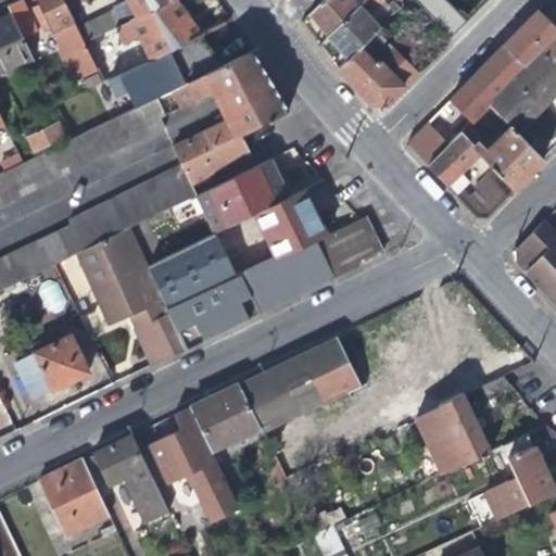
[(37,28),(23,0),(12,0),(7,2),(12,12),(24,36),(36,29),(37,28)]
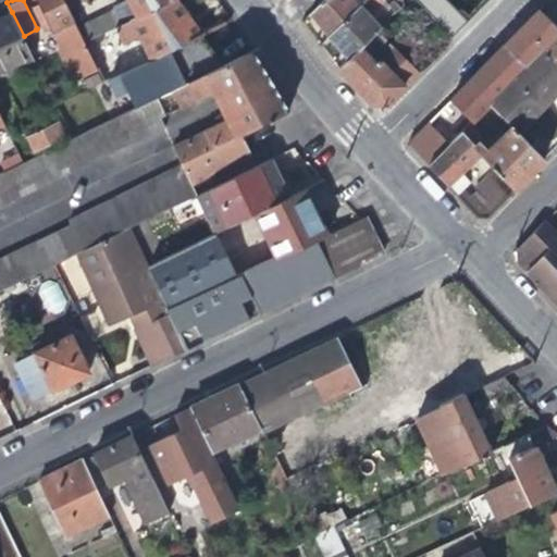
[(51,27),(53,26),(73,16),(66,3),(64,0),(35,0),(32,2),(44,28),(50,25),(51,27)]
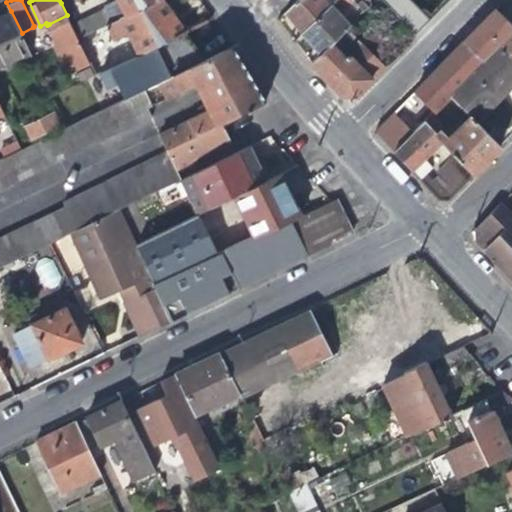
[(59,0),(61,3),(68,0),(111,0),(70,20),(79,37),(94,30),(106,25),(155,0),(59,0)]
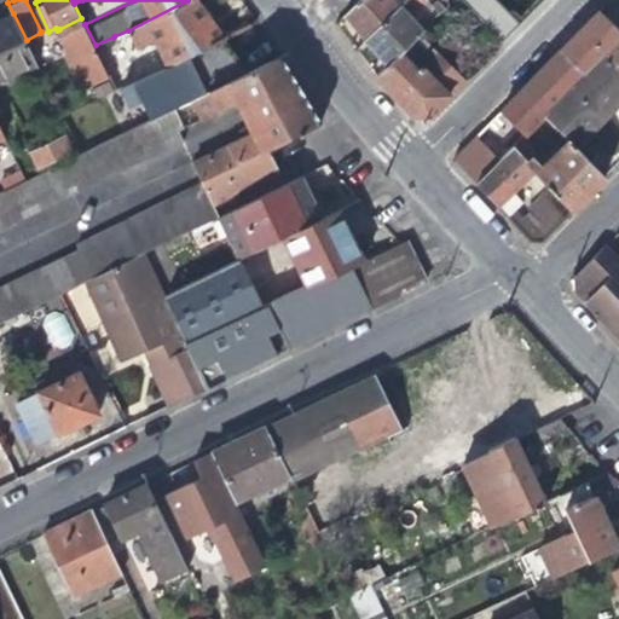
[(169,63),(171,63),(213,42),(224,36),(207,15),(196,0),(187,0),(128,30),(137,45),(156,36),(169,63)]
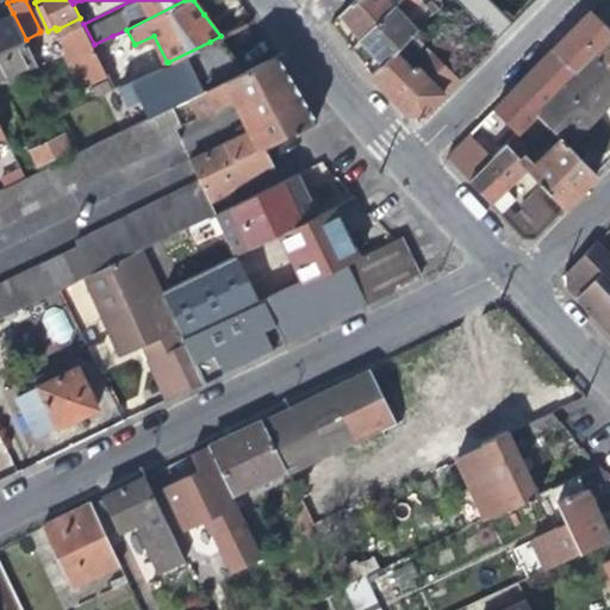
[(349,27),(359,39),(394,4),(391,0),(352,0),(338,14),(349,27)]
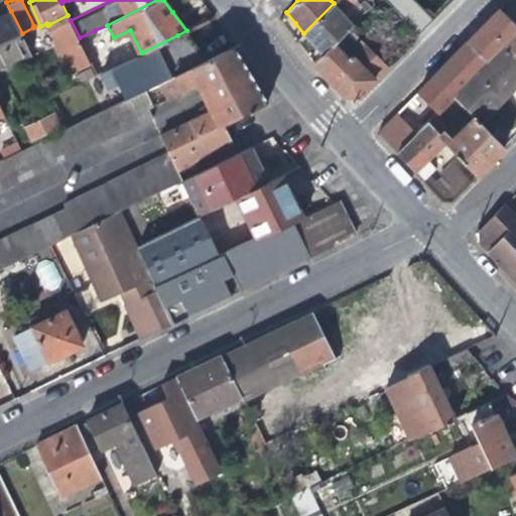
[(336,0),(334,3),(303,33),(312,43),(323,53),(349,27),(352,24),(341,13),(353,0),(336,0)]
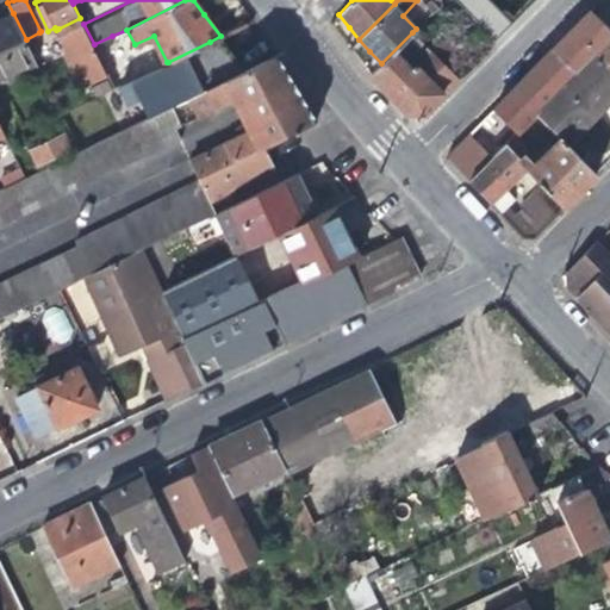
[(492,0),(459,0),(495,37),(512,20),(492,0)]
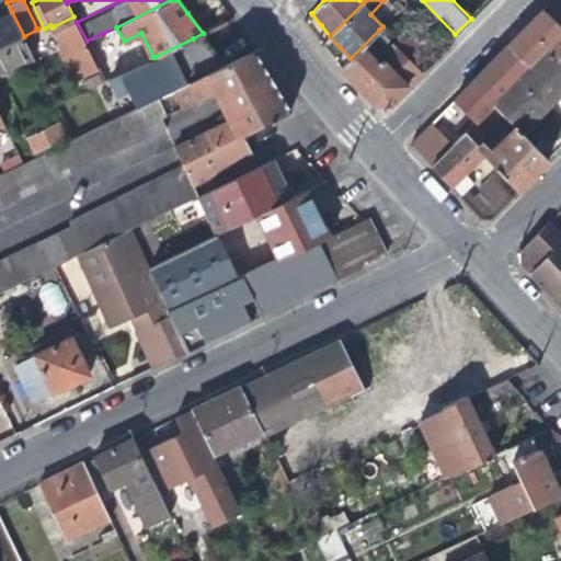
[(531,20),(507,45),(527,66),(545,48),(560,32),(560,29),(542,10),(531,20)]
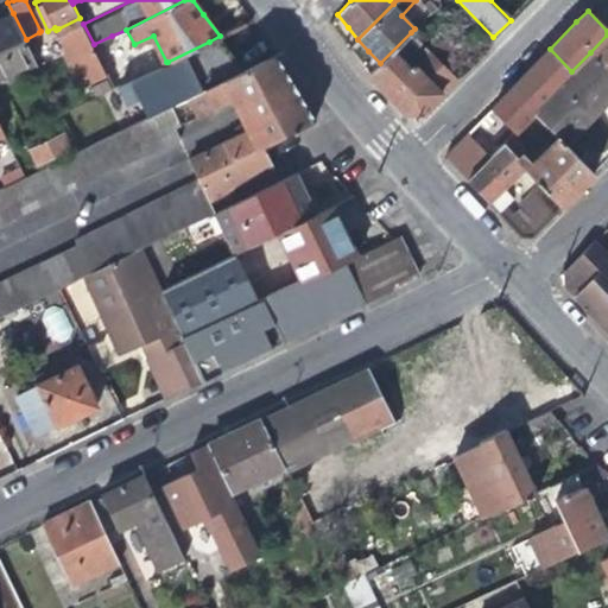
[(37,62),(33,54),(26,39),(13,13),(0,19),(0,78),(0,80),(37,62)]
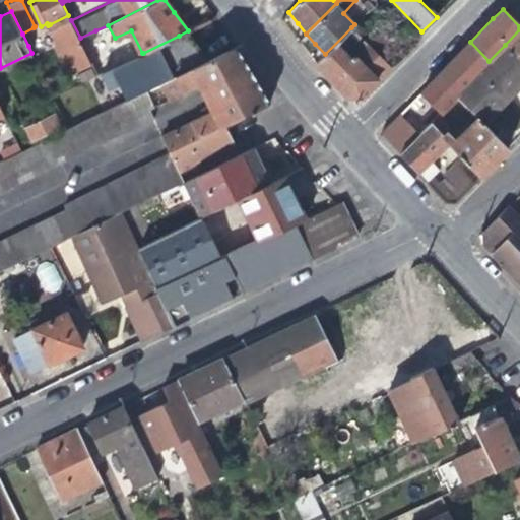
[(73,71),(92,62),(80,38),(71,20),(68,15),(50,24),(73,71)]
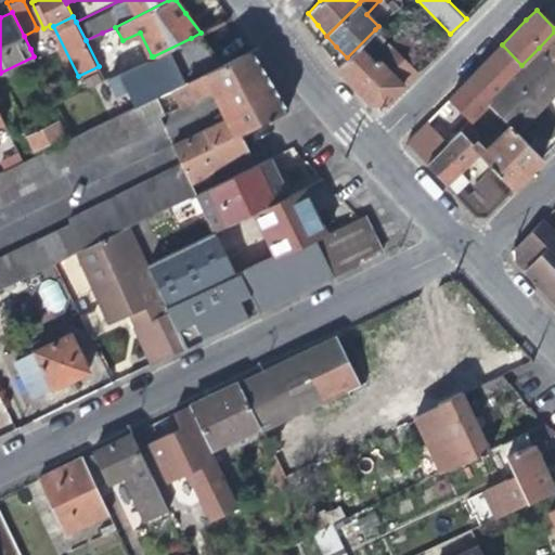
[(158,81),(164,94),(242,56),(235,41),(224,21),(201,33),(191,38),(195,48),(202,62),(158,81)]
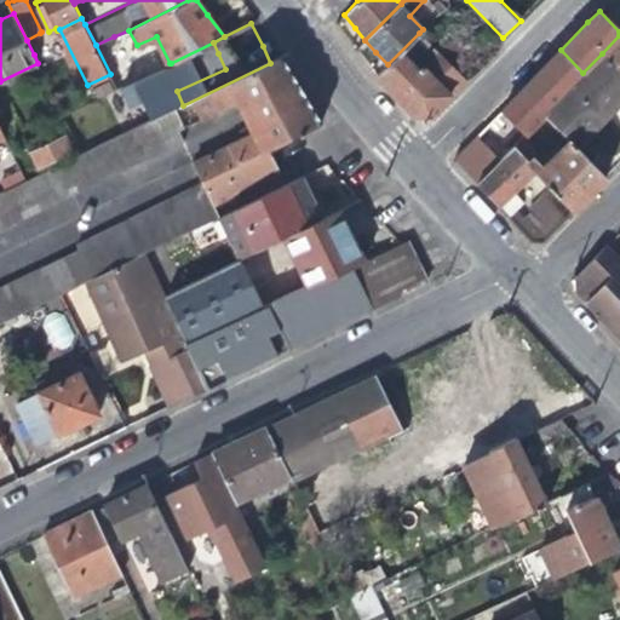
[(47,47),(40,33),(27,40),(34,55),(47,47)]
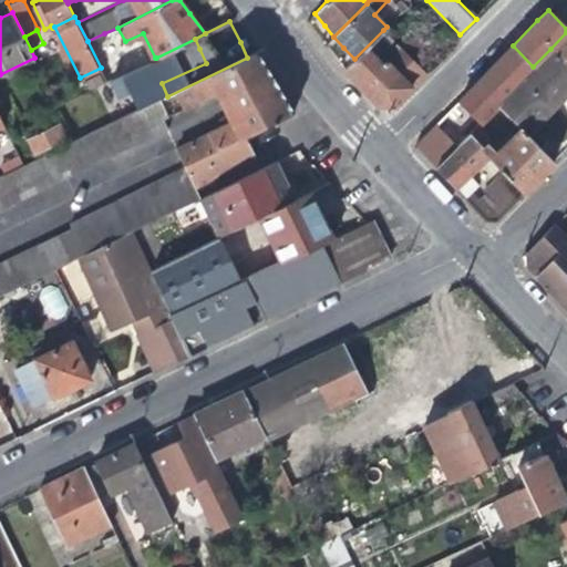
[(424,72),(383,30),(354,59),(344,68),(361,85),(378,104),(393,104),(424,72)]
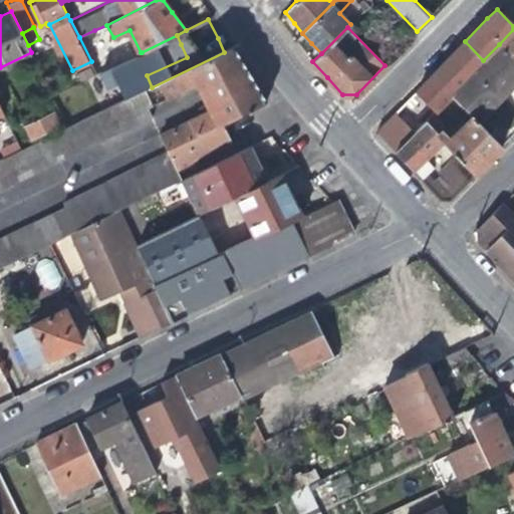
[(513,29),(499,44),(513,58),(513,29)]
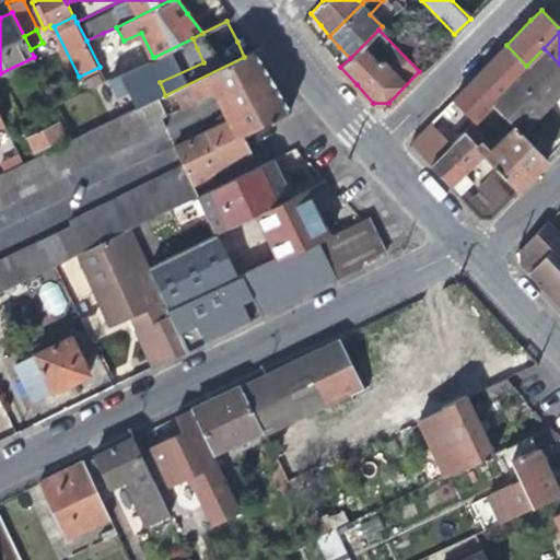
[(123,72),(103,33),(86,41),(100,67),(106,81),(123,72)]
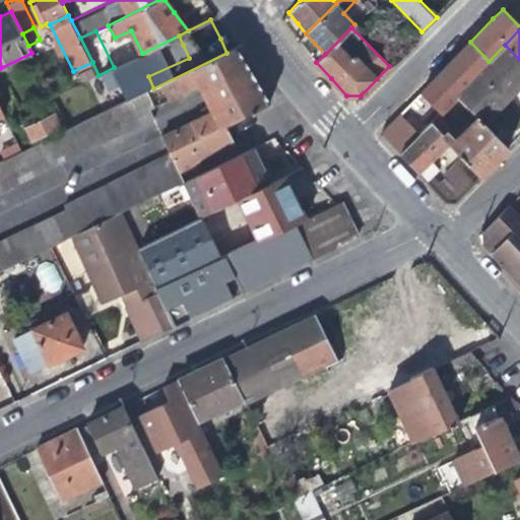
[(147,62),(183,45),(179,36),(143,53),(147,62)]
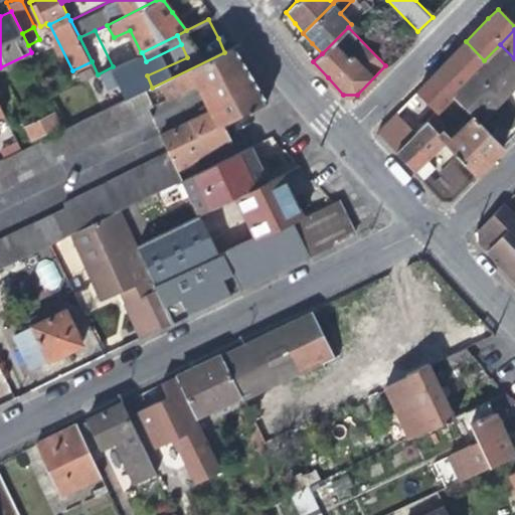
[(436,110),(450,96),(484,60),(466,41),(452,55),(433,74),(445,88),(430,103),(436,110)]
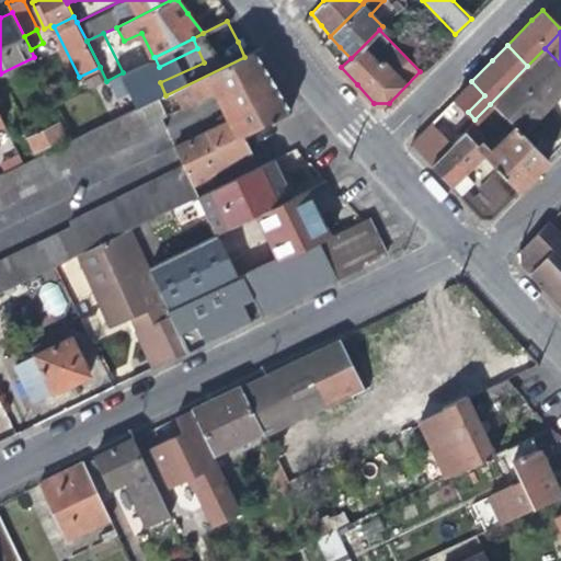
[(527,66),(490,104),(515,129),(519,133),(554,96),(560,90),(560,64),(545,48),(527,66)]
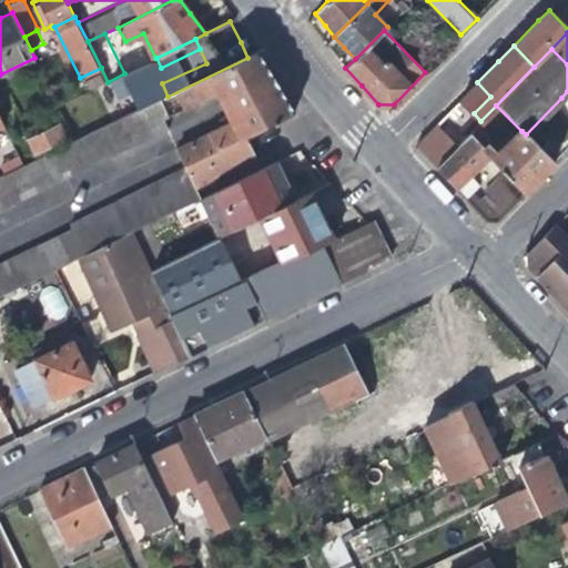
[(168,97),(152,103),(160,120),(217,92),(231,119),(173,148),(182,166),(193,188),(253,159),(247,145),(242,135),(271,121),(293,110),(270,70),(260,52),(247,58),(168,97)]
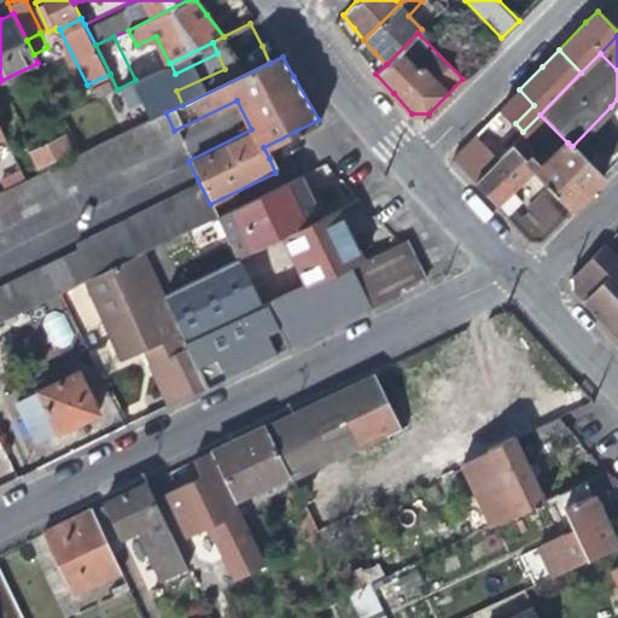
[(501,108),(516,123),(534,105),(519,89),(501,108)]
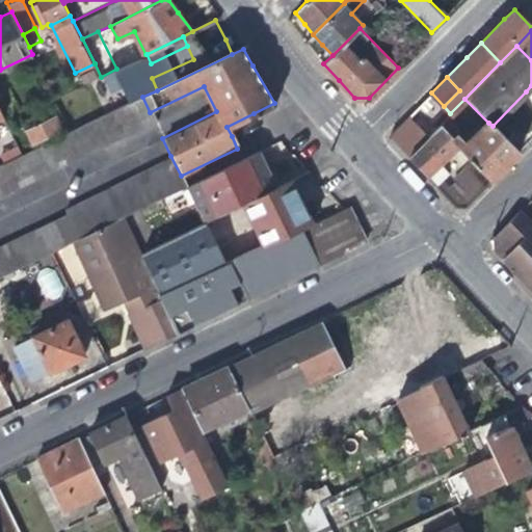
[(14,159),(0,164),(0,194),(154,121),(150,112),(142,97),(25,154),(14,159)]
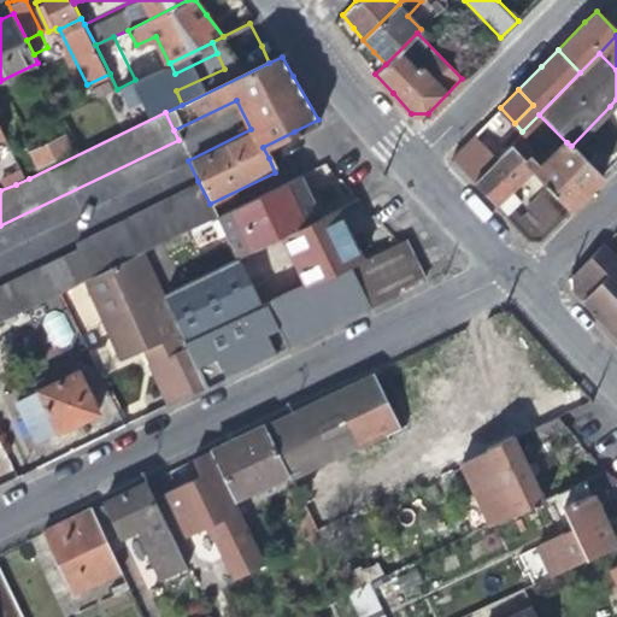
[(0,125),(0,151),(16,184),(29,178),(3,125),(0,125)]
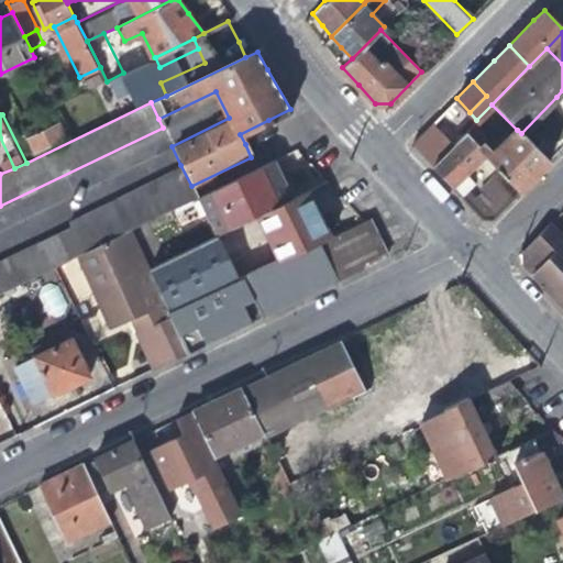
[(36,150),(66,134),(58,119),(28,132),(36,150)]
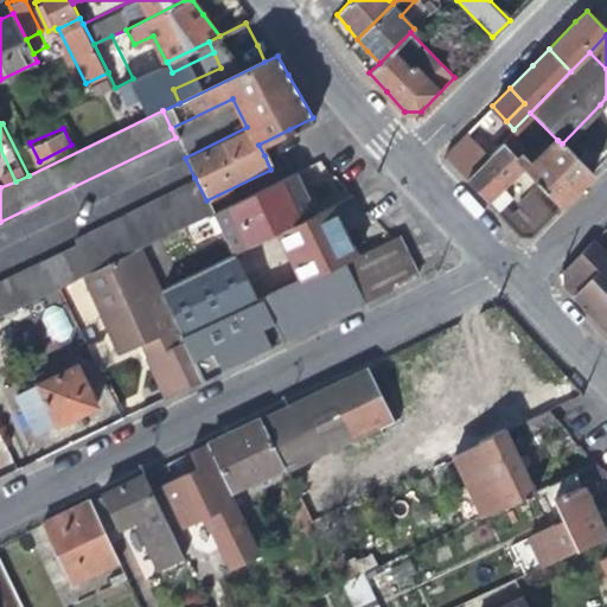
[(489,155),(466,132),(443,154),(465,178),(489,155)]
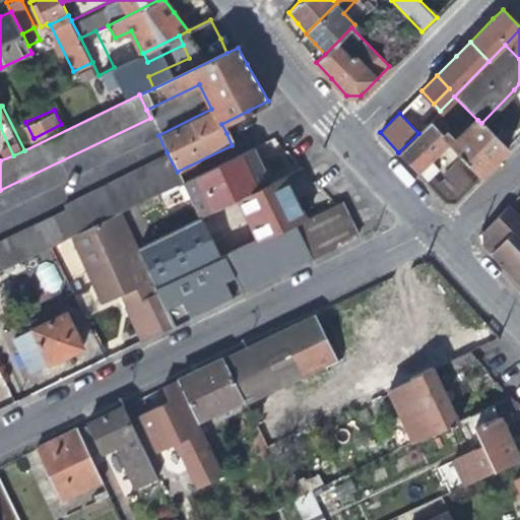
[(439,113),(430,121),(440,133),(449,124),(439,113)]
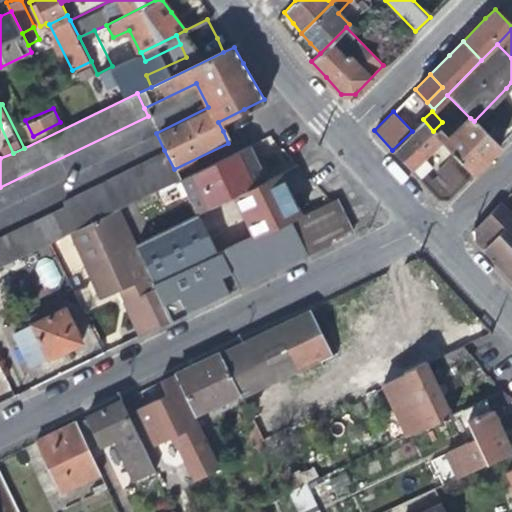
[(445,143),(472,174),(489,156),(499,146),(474,121),(470,118),(445,143)]
